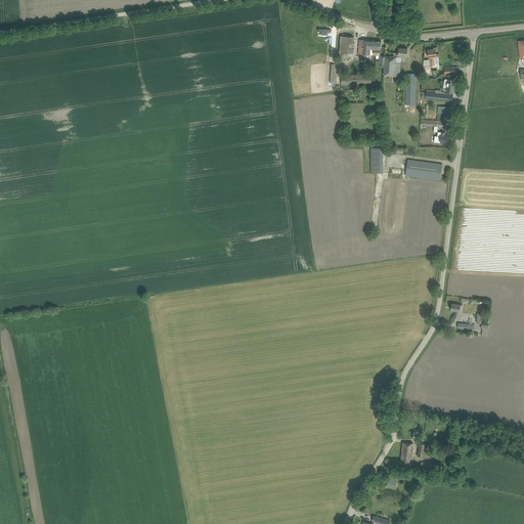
[(340,51),(353,52),(354,37),(341,36),(340,51)]
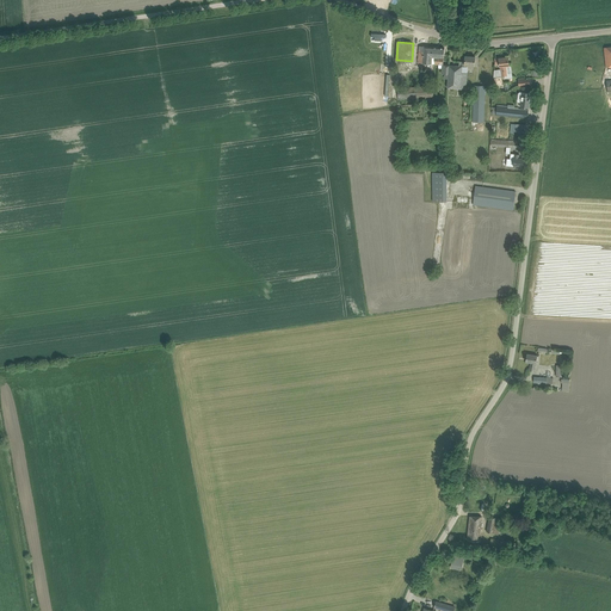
[(439,57),(438,57),(439,48),(419,47),(418,63),(438,65),(439,57)]
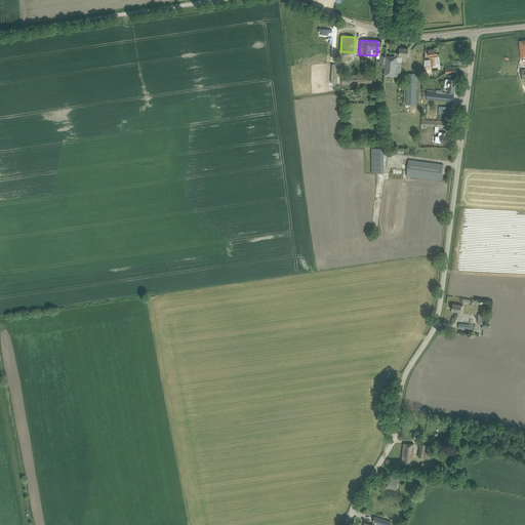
[(386,56),(385,75),(393,76),(400,76),(401,66),(402,63),(402,57),(398,57),(398,56),(399,56),(400,55),(408,56),(408,53),(408,48),(400,48),(400,53),(395,53),(395,56),(386,56)]
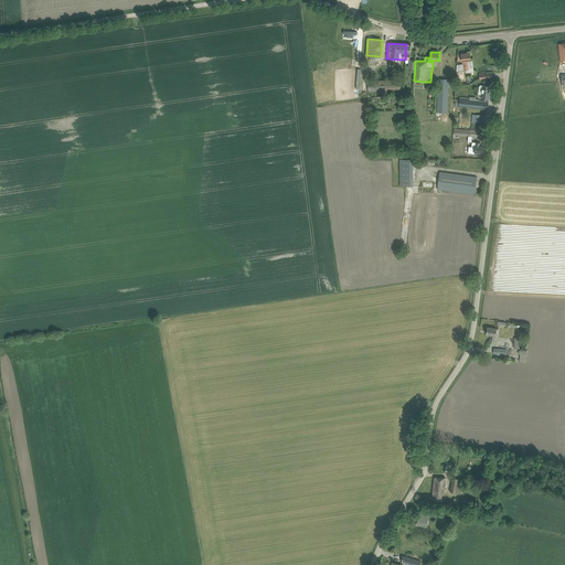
[(458,60),(461,60),(461,63),(462,63),(464,64),(457,65),(457,72),(464,71),(464,70),(469,70),(468,62),(471,61),(470,53),(458,54),(458,60)]
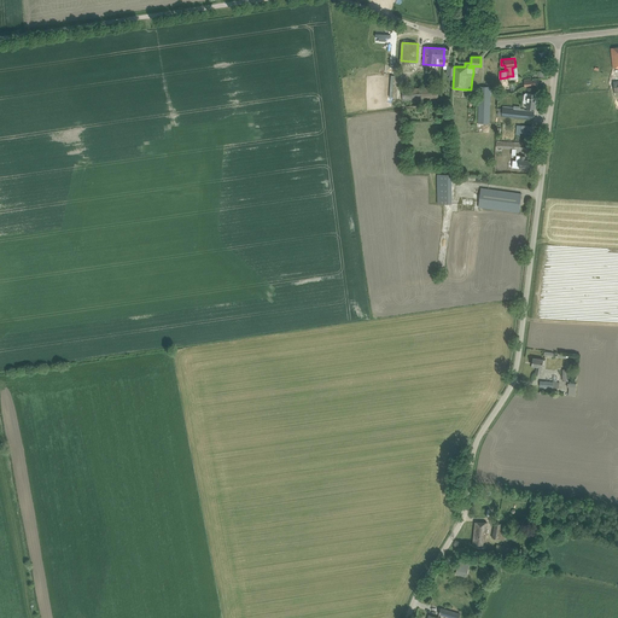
[(491,87),(479,86),(478,123),(490,123),(491,87)]
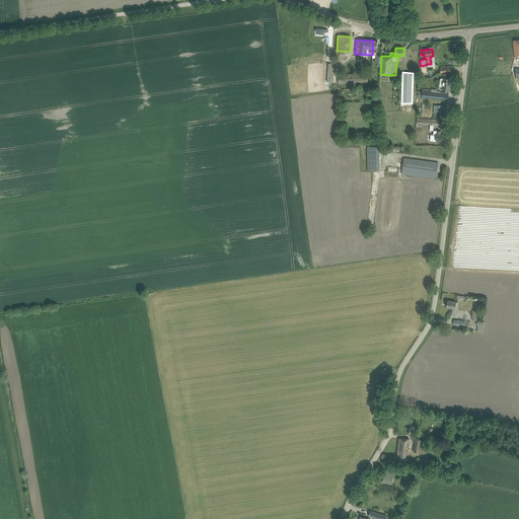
[(439,86),(440,87),(442,87),(442,90),(449,91),(450,79),(443,78),(442,78),(440,79),(439,86)]
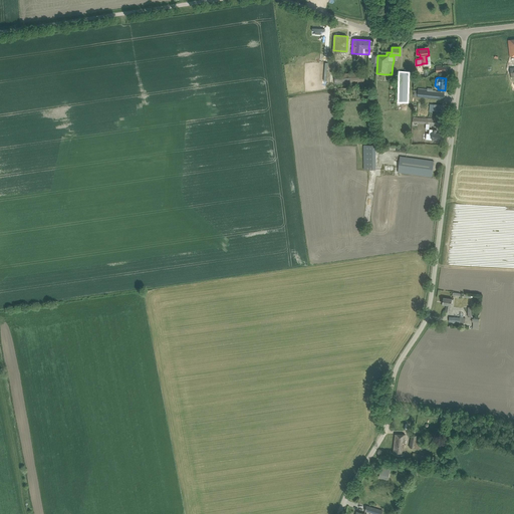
[(415,90),(414,96),(444,99),(445,92),(433,91),(433,88),(428,88),(427,89),(424,88),(424,89),(419,88),(419,90),(415,90)]
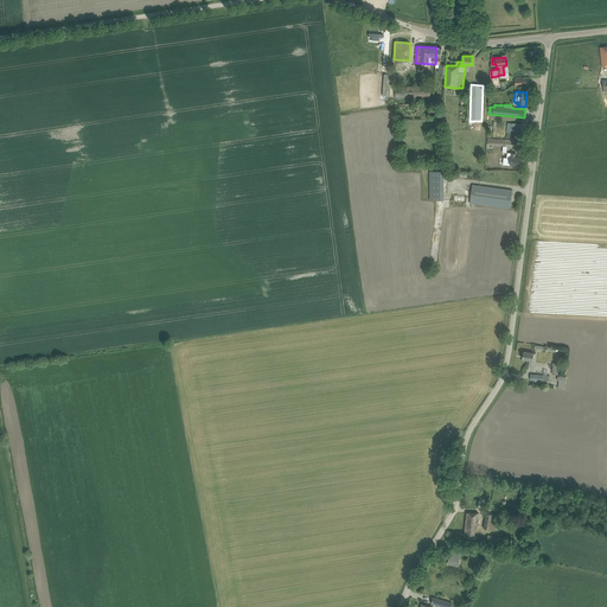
[(504,159),(503,165),(510,165),(510,164),(513,165),(519,165),(521,158),(516,158),(516,153),(510,153),(508,153),(506,159),(504,159)]
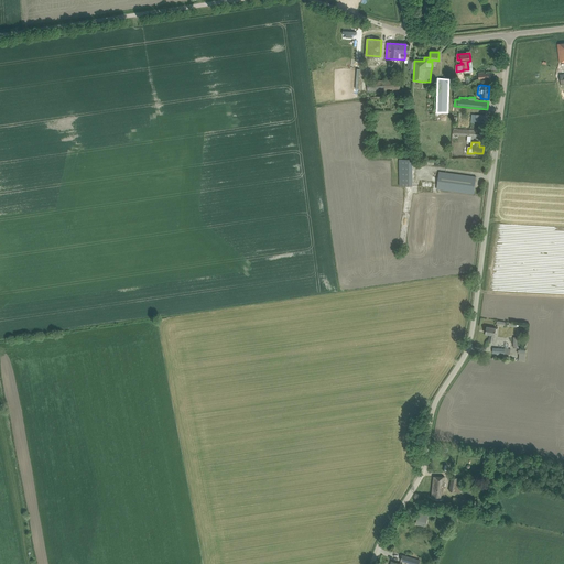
[(413,186),(412,159),(399,159),(399,186),(413,186)]
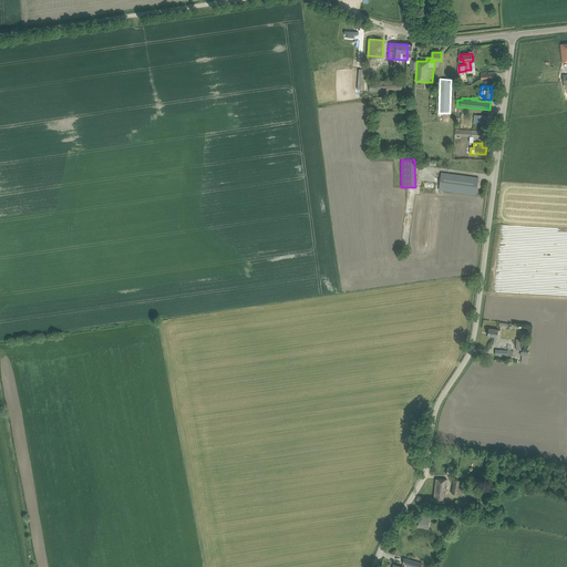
[(478,177),(442,173),(439,191),(476,195),(478,177)]
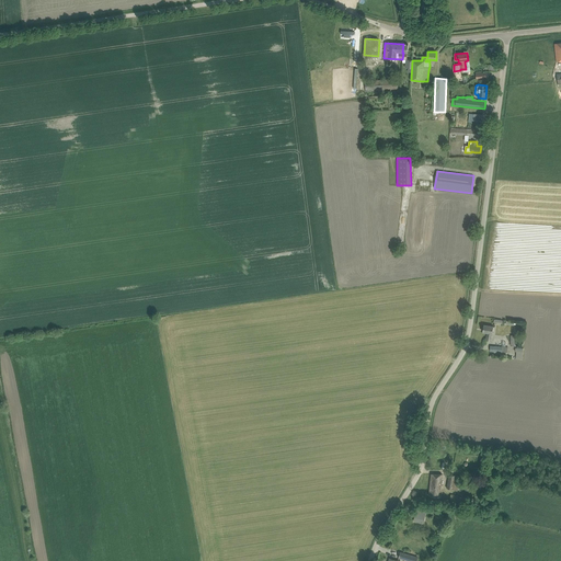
[(491,341),(493,327),(484,325),(483,332),(488,333),(487,340),(491,341)]
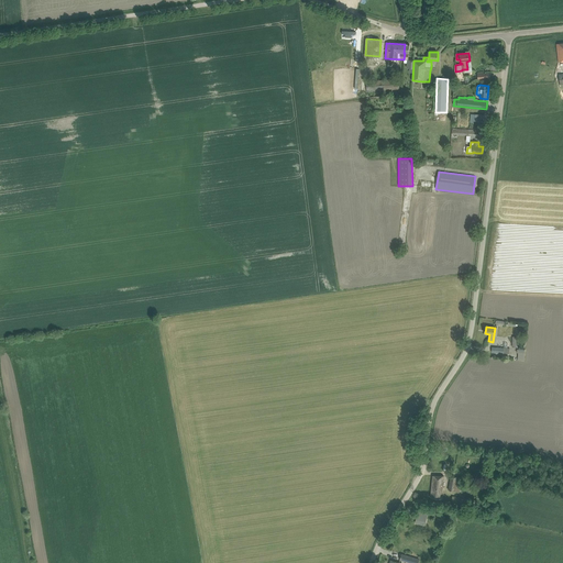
[(508,342),(504,342),(504,345),(497,344),(497,348),(492,346),(492,352),(509,353),(510,348),(507,348),(508,342)]
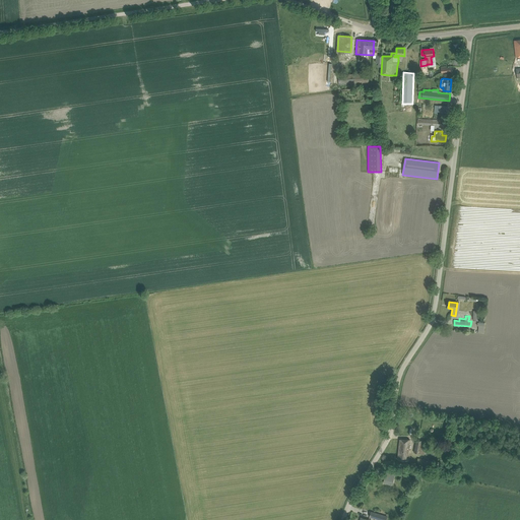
[(410,440),(400,439),(398,459),(407,461),(410,440)]
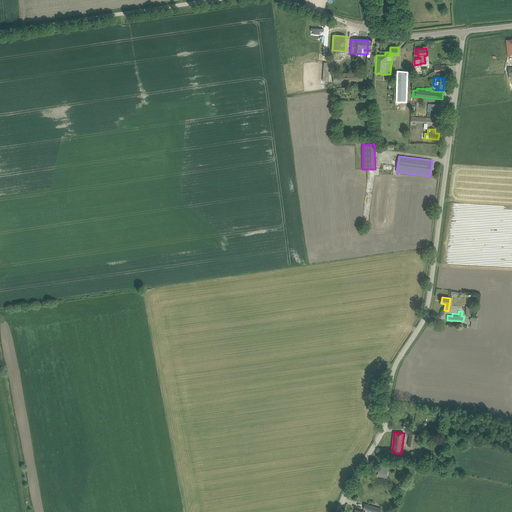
[(417,447),(420,435),(410,433),(407,445),(417,447)]
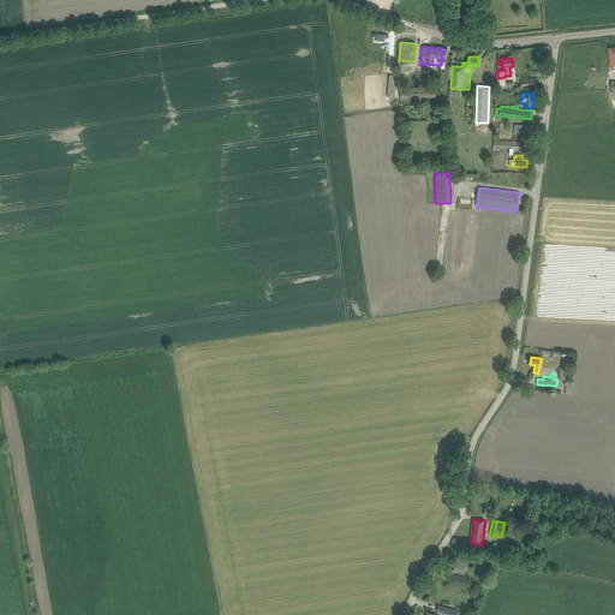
[(493,551),(511,555),(513,545),(494,542),(493,551)]
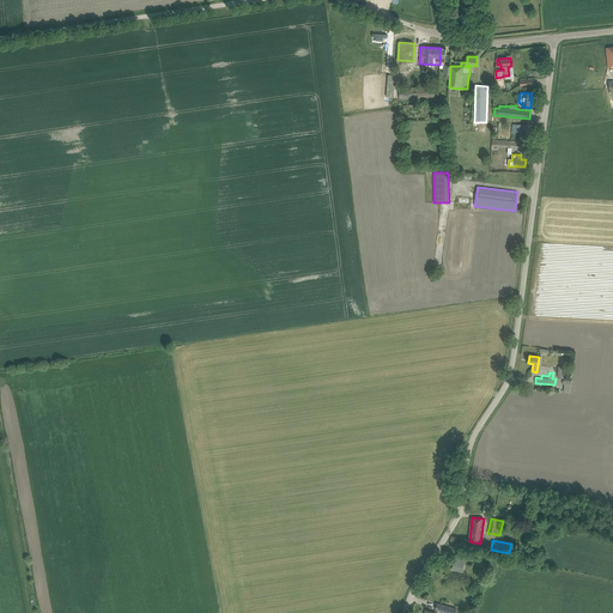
[(463,572),(466,558),(454,556),(451,570),(463,572)]
